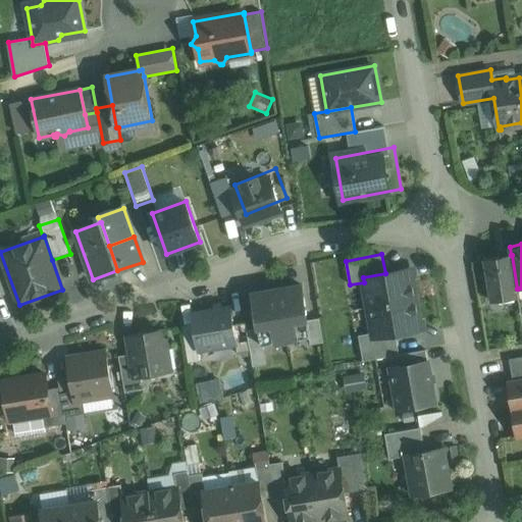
[(511,255),(484,259),(491,302),(519,297),(518,289),(517,290),(512,255),(511,255)]
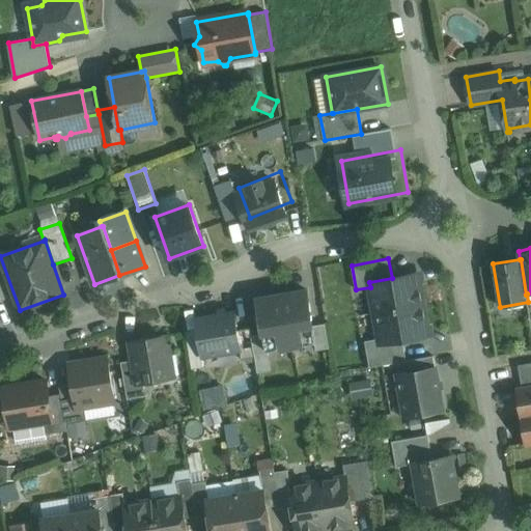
[(392,278),(369,282),(370,287),(374,312),(423,304),(420,282),(410,275),(392,278)]
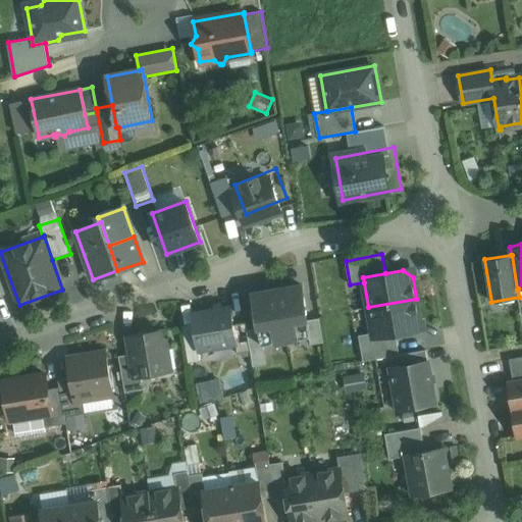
[(302,280),(240,289),(250,363),(264,362),(262,346),(307,341),(319,340),(316,315),(306,316),(302,280)]
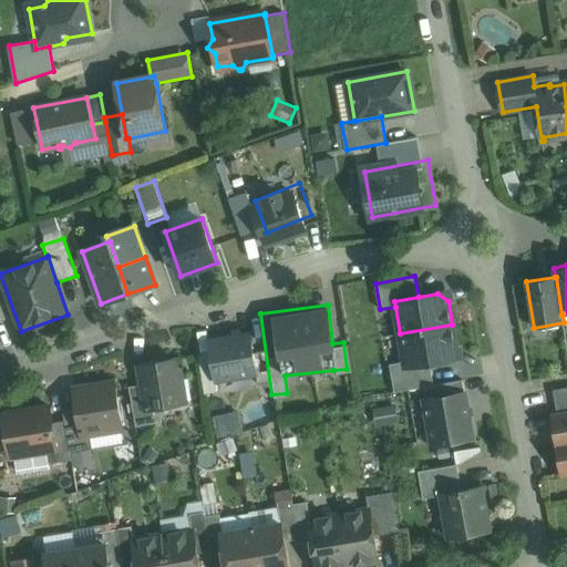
[(452,325),(400,333),(405,361),(405,367),(430,362),(449,359),(456,348),(452,325)]
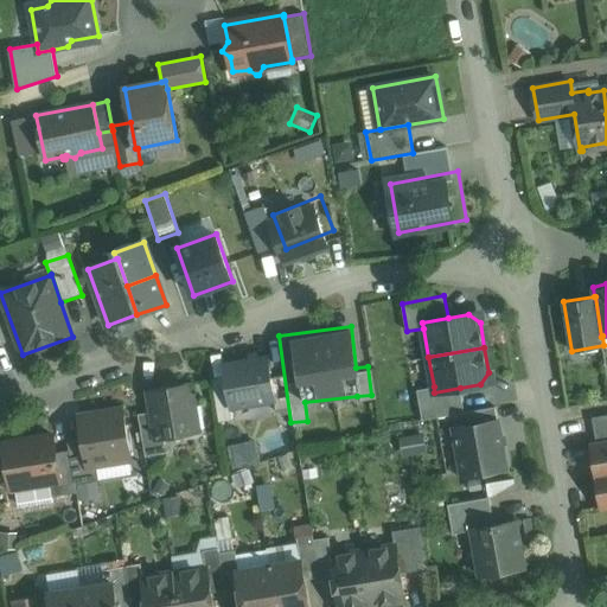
[(268,357),(224,364),(231,408),(275,401),(268,357)]
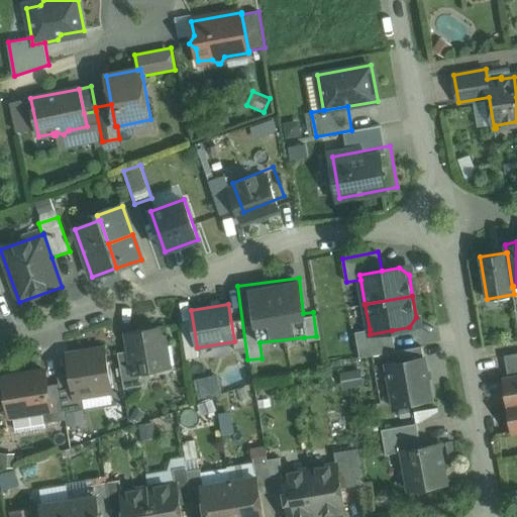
[(159,328),(127,333),(129,350),(133,374),(140,373),(163,369),(161,352),(162,352),(166,346),(165,341),(160,338),(159,328)]
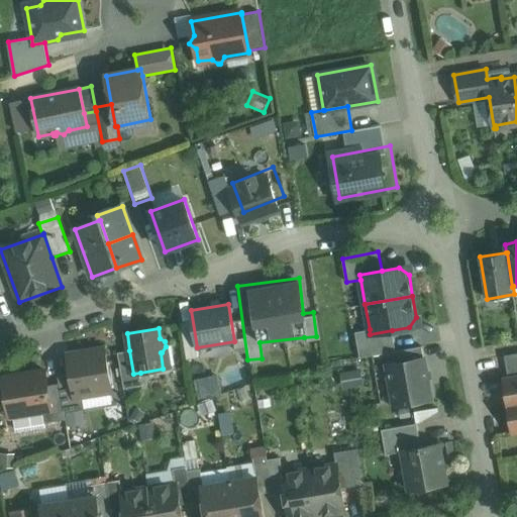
[(392,330),(370,334),(370,329),(355,332),(359,357),(396,350),(392,330)]
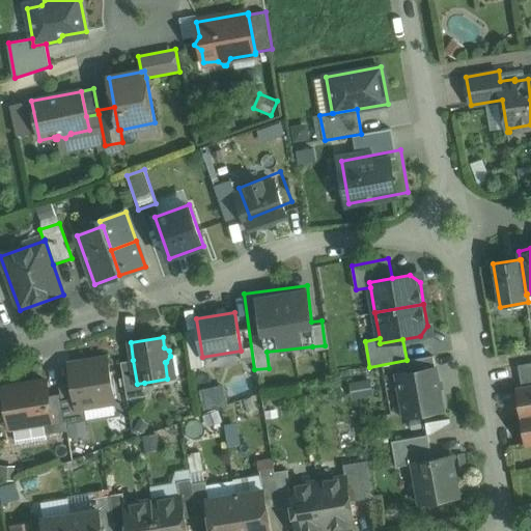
[(108,357),(68,364),(72,384),(76,407),(84,406),(115,400),(108,357)]
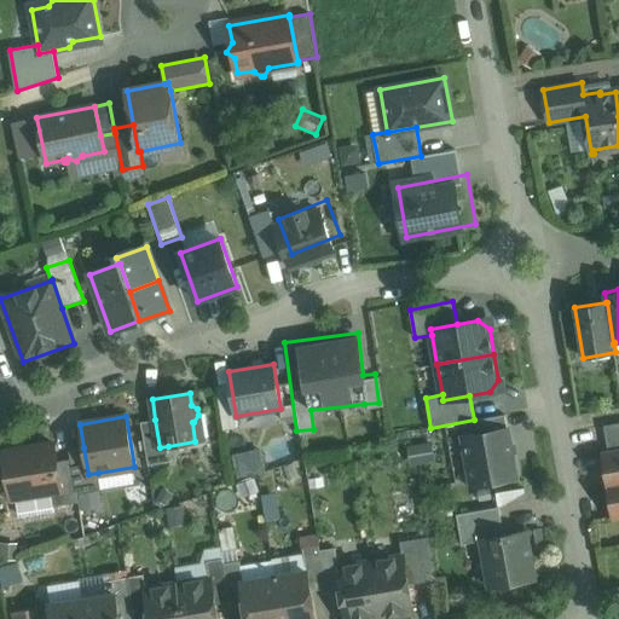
[(155,420),(142,422),(149,466),(171,462),(168,446),(160,447),(155,420)]
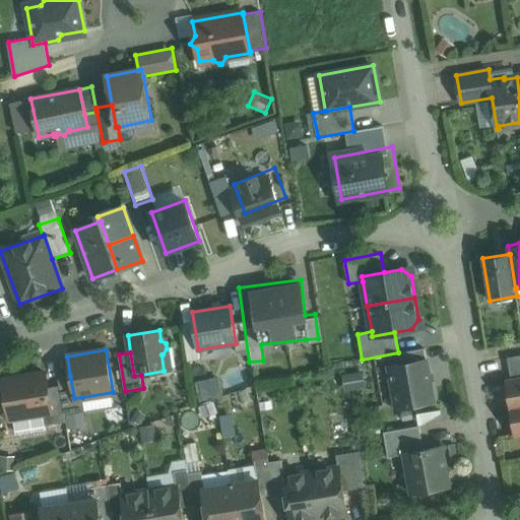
[(519,354),(507,358),(509,370),(519,367),(519,354)]
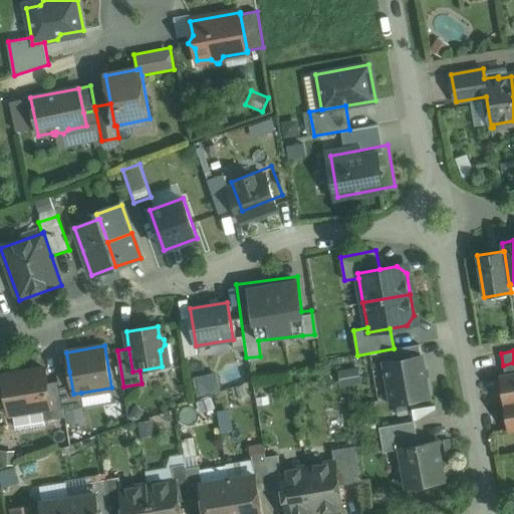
[(422,356),(386,362),(392,403),(429,396),(422,356)]
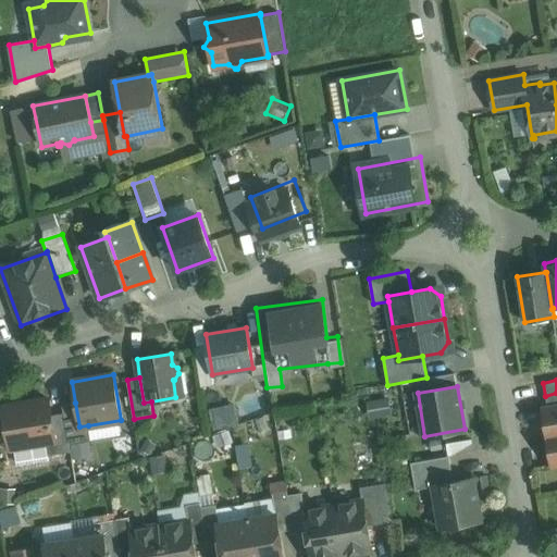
[(556,393),(545,396),(548,408),(556,407),(556,393)]
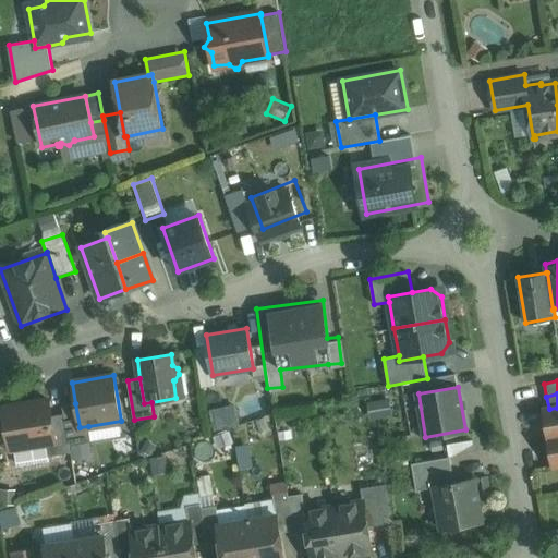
[(365,402),(367,416),(389,413),(387,399),(365,402)]
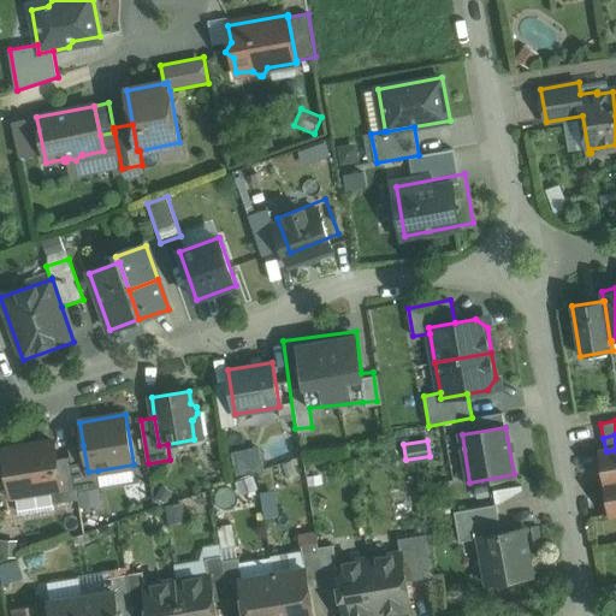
[(53,442),(6,450),(10,466),(3,474),(5,483),(12,489),(13,489),(15,497),(16,497),(18,511),(23,514),(54,509),(53,504),(51,491),(61,489),(57,460),(53,442)]
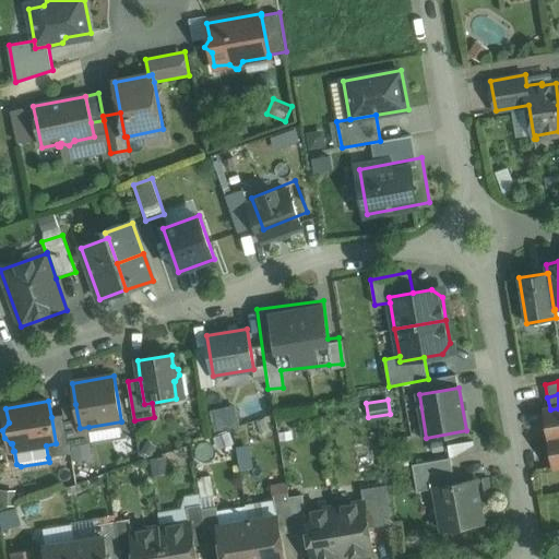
[(213,429),(238,424),(233,403),(207,408),(213,429)]
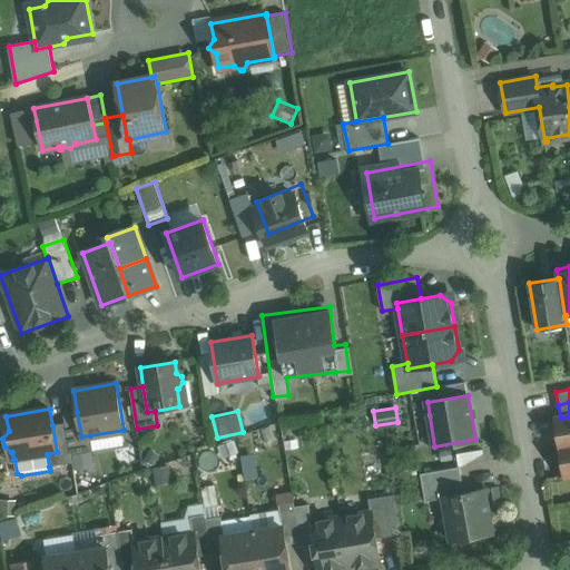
[(81,436),(77,412),(64,415),(65,423),(66,423),(71,454),(92,451),(90,435),(81,436)]
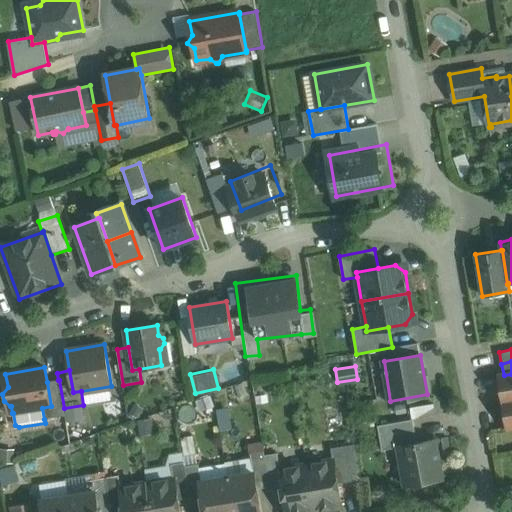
[(511,374),(504,375),(500,376),(504,401),(511,400),(511,374)]
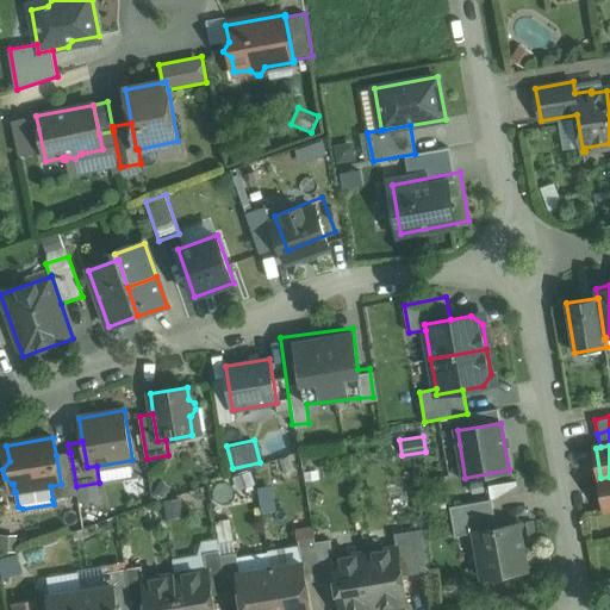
[(69,453),(56,455),(61,484),(50,486),(53,499),(78,495),(76,486),(70,453),(69,453)]
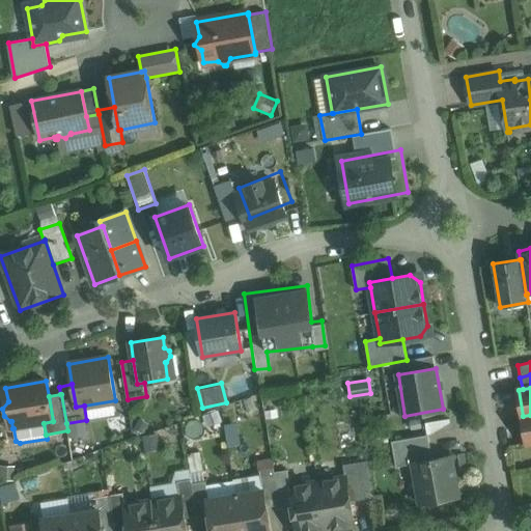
[(428,435),(392,441),(396,467),(414,464),(413,463),(432,458),(428,435)]
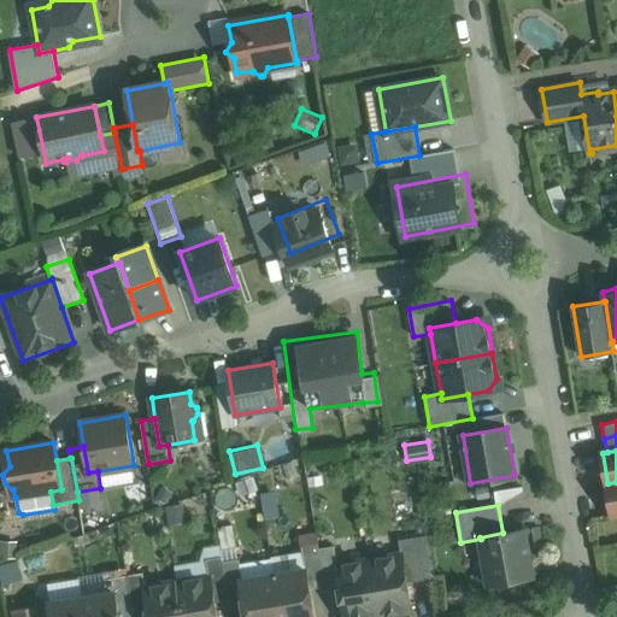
[(503,533),(480,538),(481,539),(489,585),(533,577),(524,529),(503,533)]
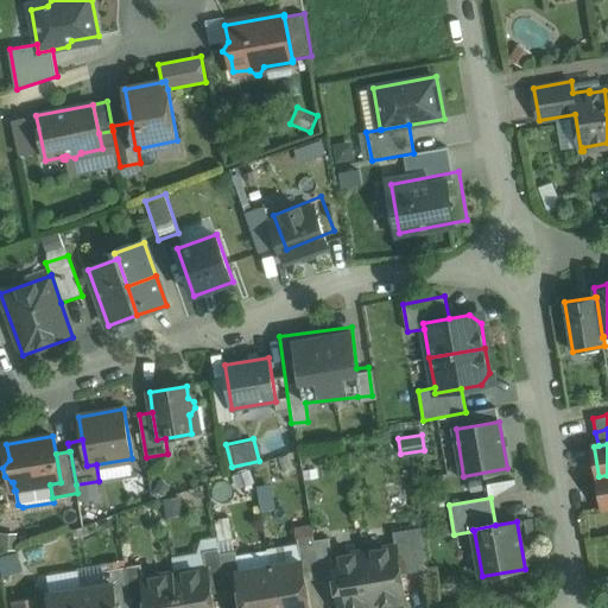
[(423,527),(393,532),(396,546),(397,546),(401,575),(430,570),(423,527)]
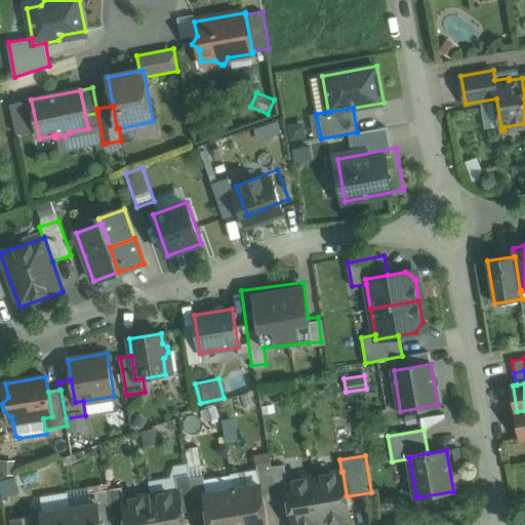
[(271,467),(272,467),(271,462),(256,466),(259,485),(261,485),(265,501),(276,499),(277,499),(271,467)]
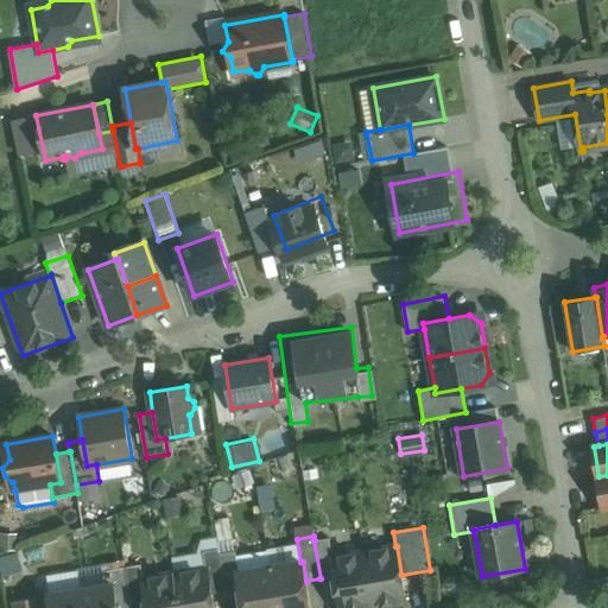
[(315,540),(314,540),(321,578),(320,578),(321,583),(335,581),(331,557),(333,557),(329,538),(315,540)]
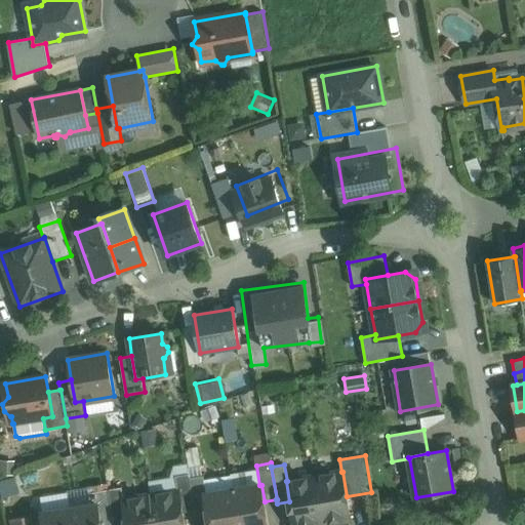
[(341,472),(314,477),(322,524),(351,520),(347,496),(342,472),(341,472)]
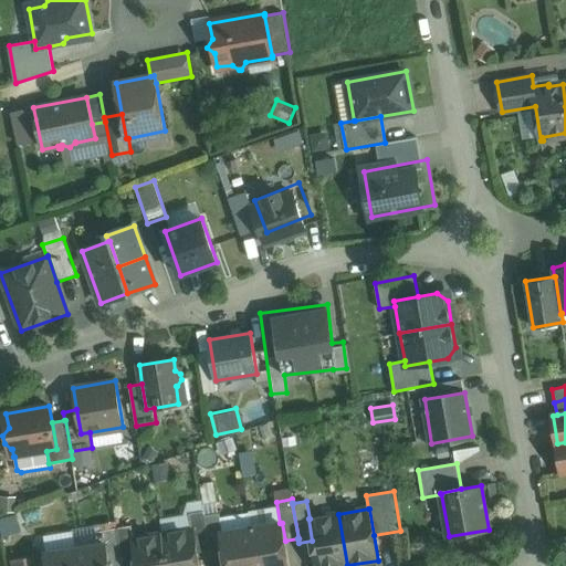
[(203,511),(189,514),(192,528),(194,528),(198,553),(210,551),(205,515),(205,512),(203,512),(203,511)]
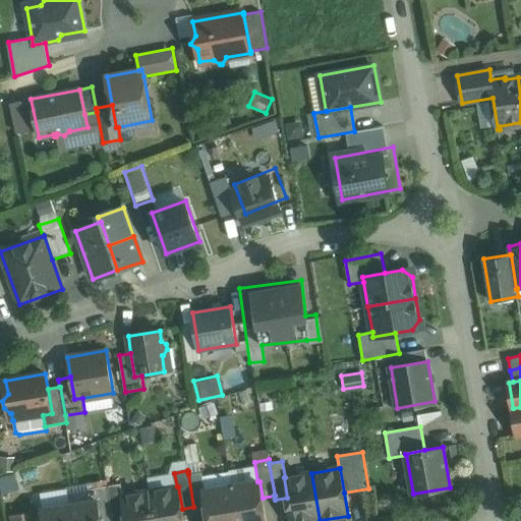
[(188,474),(193,507),(194,511),(207,509),(204,490),(205,490),(201,472),(188,474)]
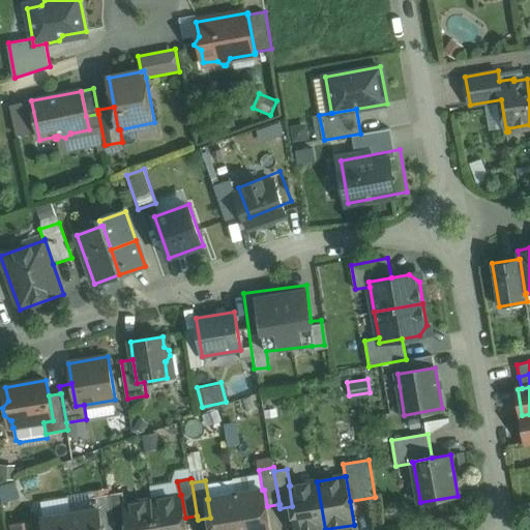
[(290,486),(289,486),(292,506),(295,529),(324,529),(325,529),(317,481),(290,486)]
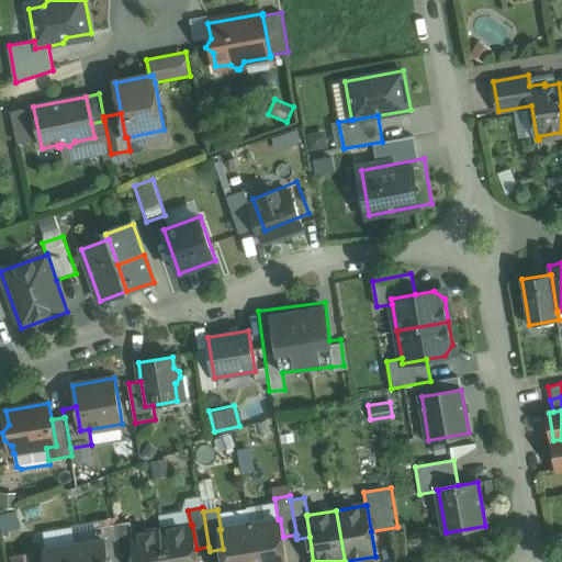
[(278,519),(249,525),(256,561),(287,561),(283,537),(280,519),(278,519)]
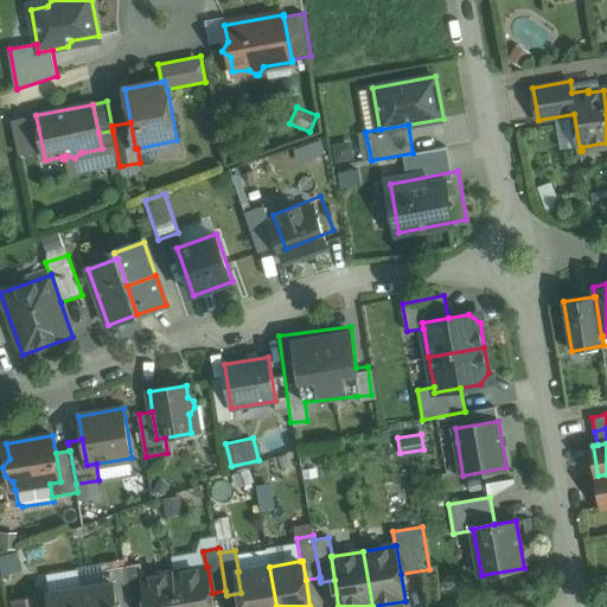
[(141,564),(126,567),(132,606),(140,606),(147,606),(142,579),(144,577),(141,564)]
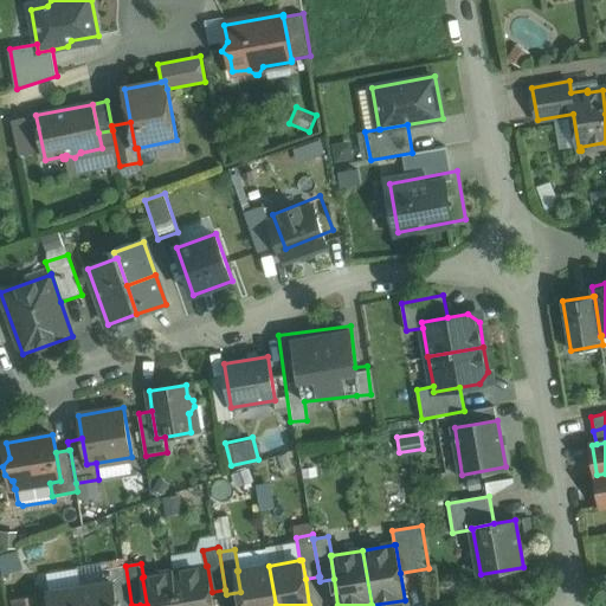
[(131,605),(126,566),(103,569),(105,584),(114,582),(117,605),(131,605)]
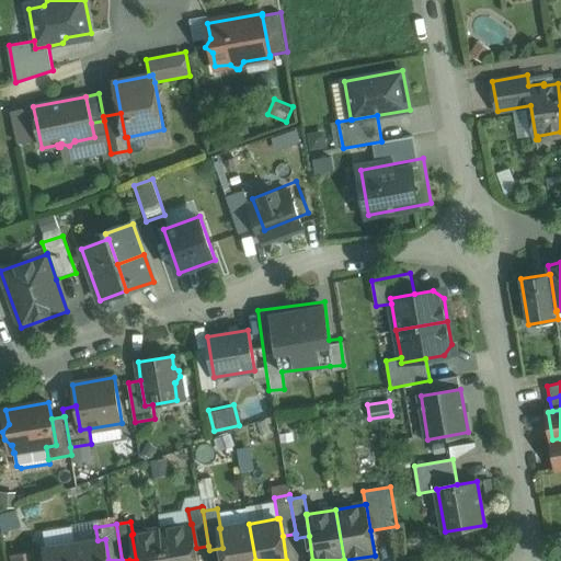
[(191,524),(161,529),(165,560),(197,560),(196,548),(192,524),(191,524)]
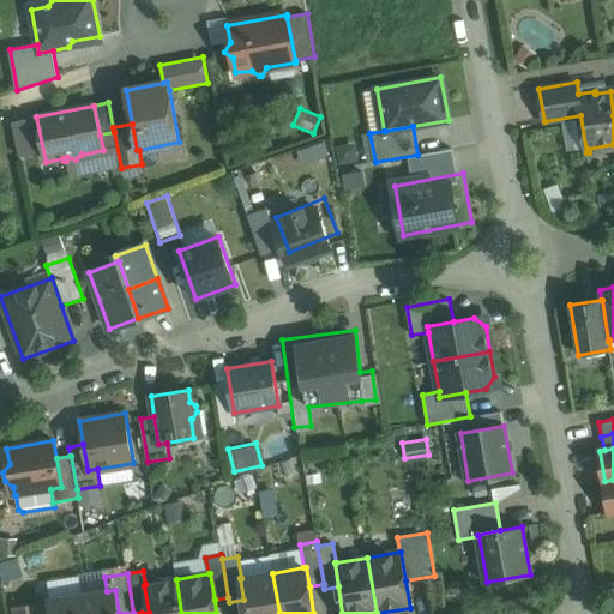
[(241,578),(240,578),(244,600),(245,613),(280,613),(272,573),(241,578)]
